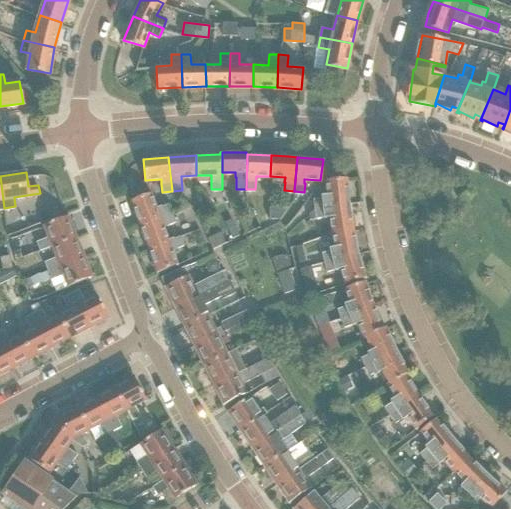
[(314,207),(350,201),(347,178),(326,179),(327,195),(322,196),(313,197),(314,207)]
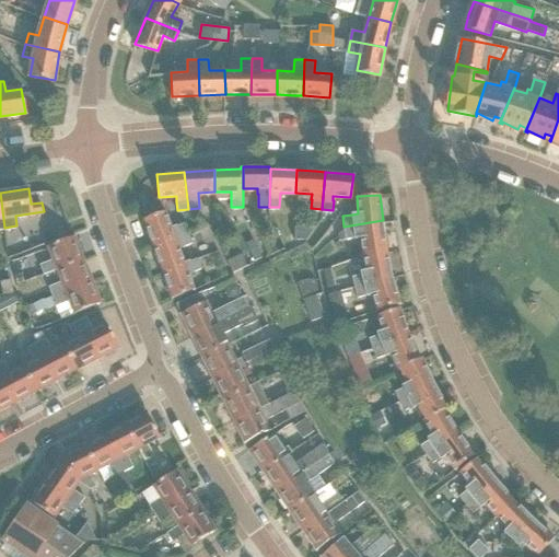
[(153,244),(189,231),(186,221),(172,227),(165,210),(143,219),(153,244)]
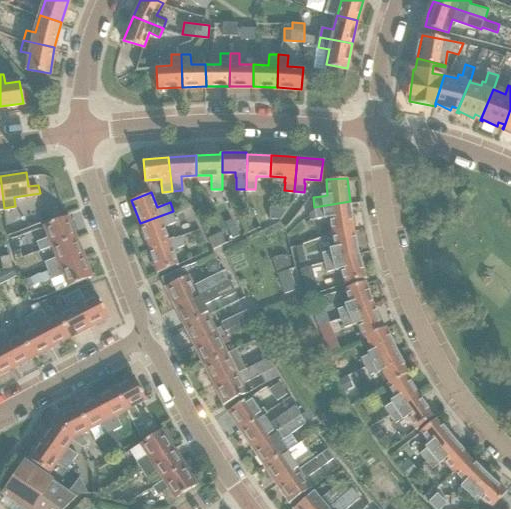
[(333,232),(353,228),(350,203),(350,201),(314,207),(316,217),(324,216),(324,217),(330,216),(333,232)]
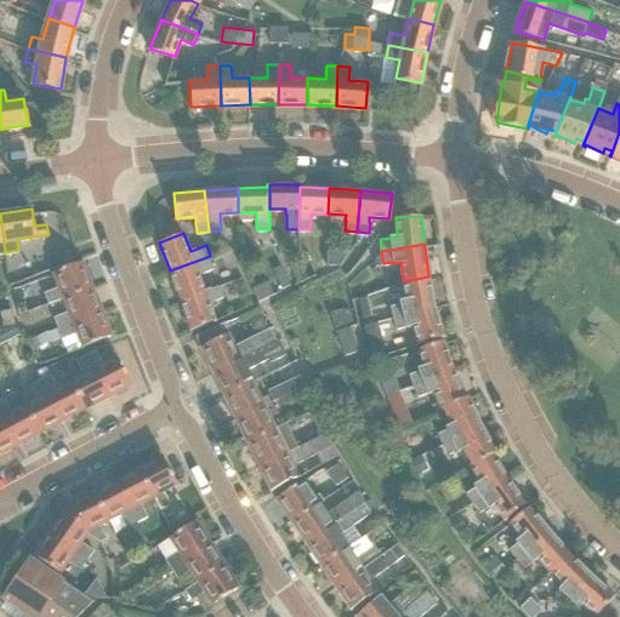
[(205,291),(204,290),(198,273),(214,267),(210,256),(170,270),(181,300),(205,291)]
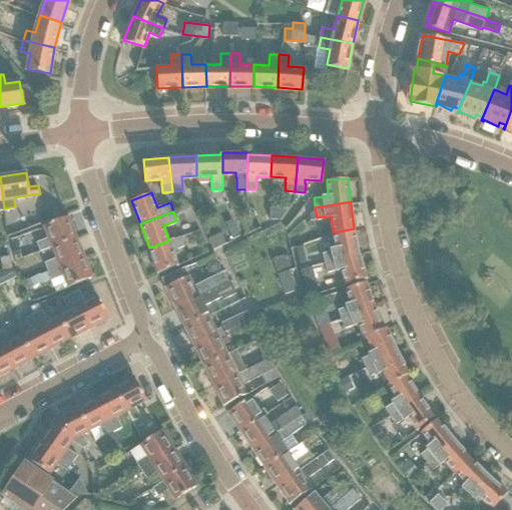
[(52,245),(76,235),(68,215),(44,224),(48,236),(36,240),(40,250),(52,245)]
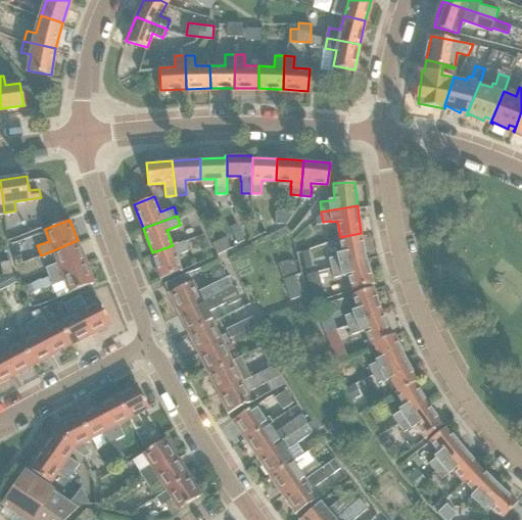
[(237,222),(230,225),(237,242),(245,239),(237,222)]
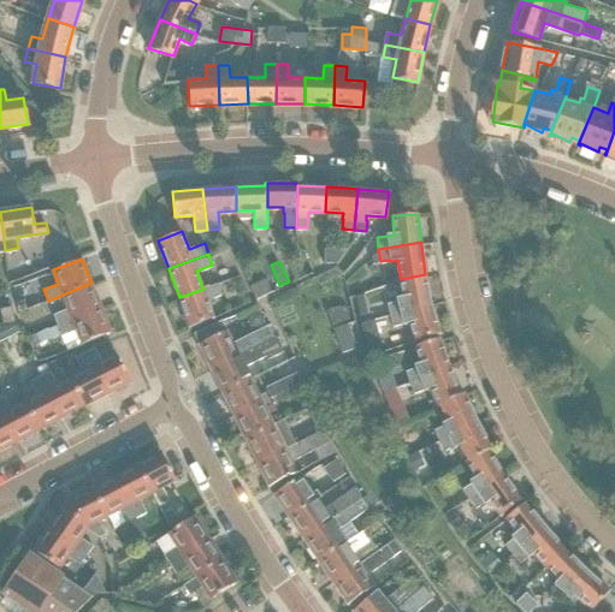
[(390,314),(431,303),(425,274),(401,279),(403,297),(388,302),(390,314)]
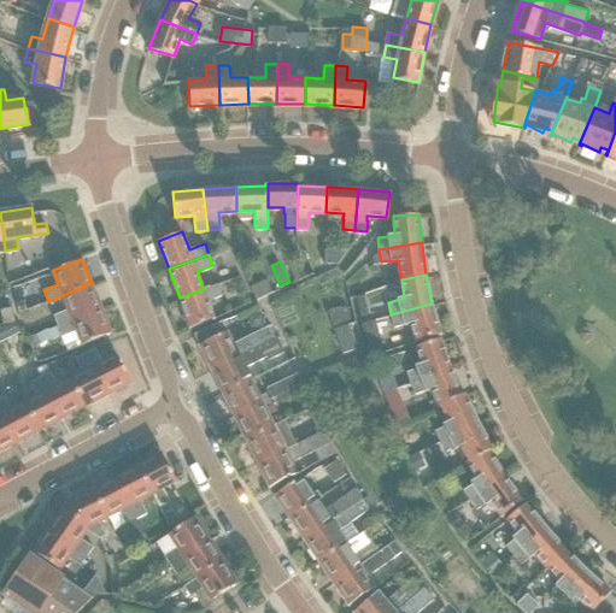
[(204,289),(180,298),(191,326),(215,318),(207,300),(223,294),(218,282),(203,288),(204,289)]
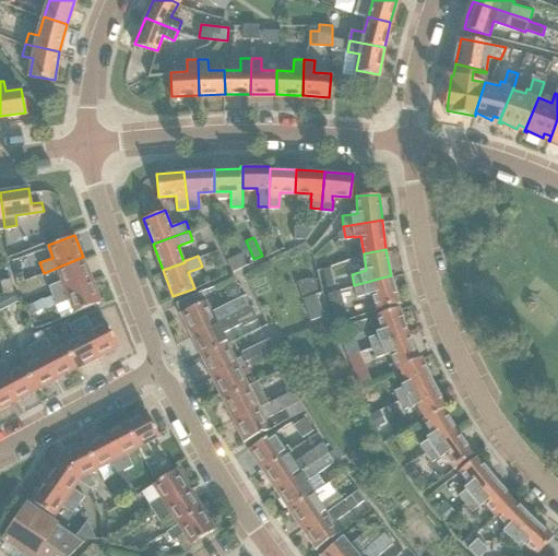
[(52,294),(92,279),(83,257),(57,268),(61,280),(48,285),(52,294)]
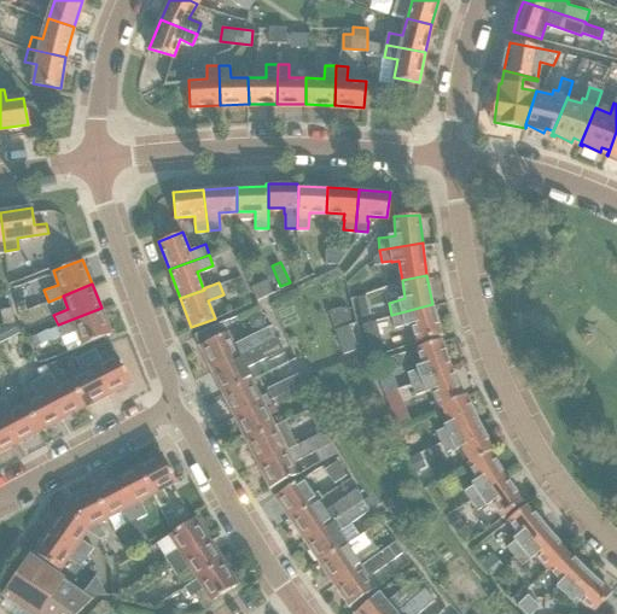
[(24,299),(17,302),(21,310),(27,308),(24,299)]
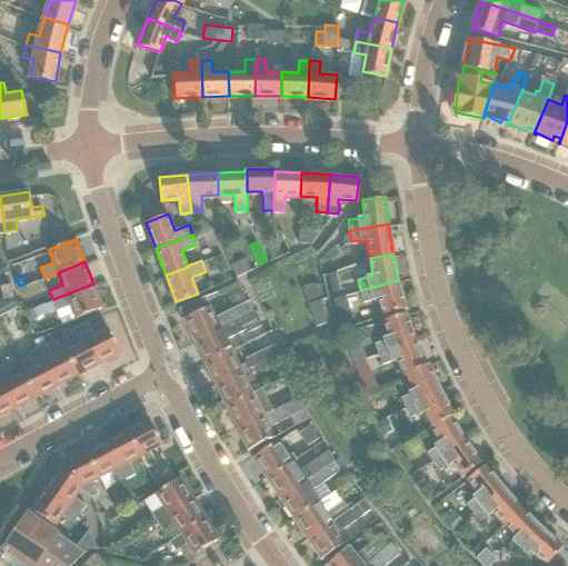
[(398,280),(360,290),(364,301),(372,299),(378,298),(382,315),(406,308),(398,280)]
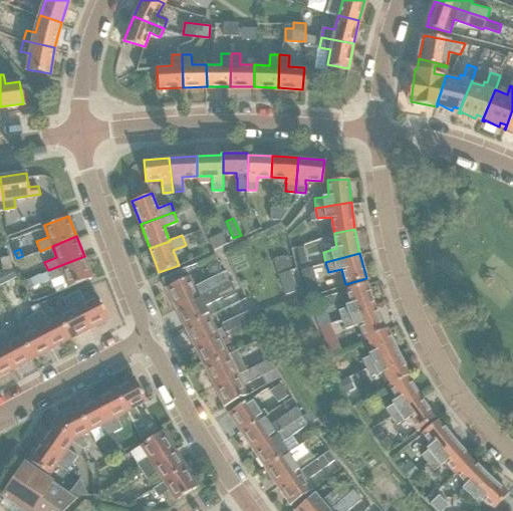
[(3,269),(12,267),(10,255),(0,257),(3,269)]
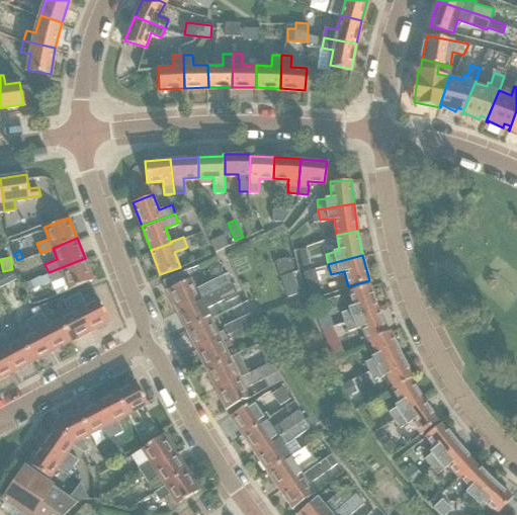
[(85,258),(49,272),(52,281),(64,276),(69,288),(93,278),(85,258)]
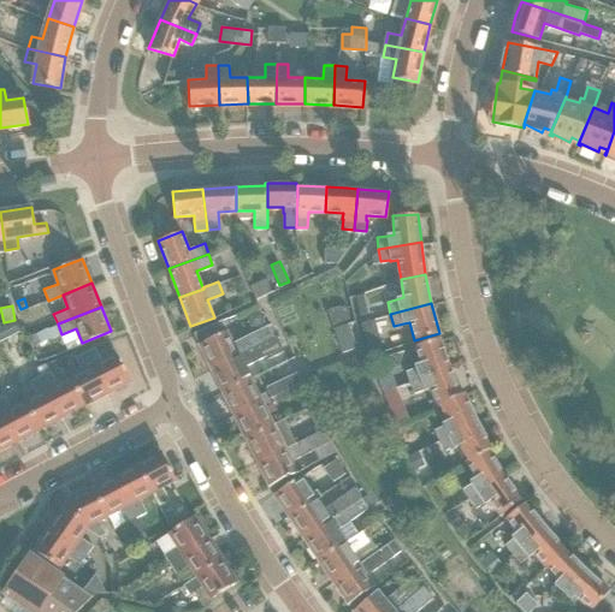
[(266,320),(260,308),(248,314),(255,326),(266,320)]
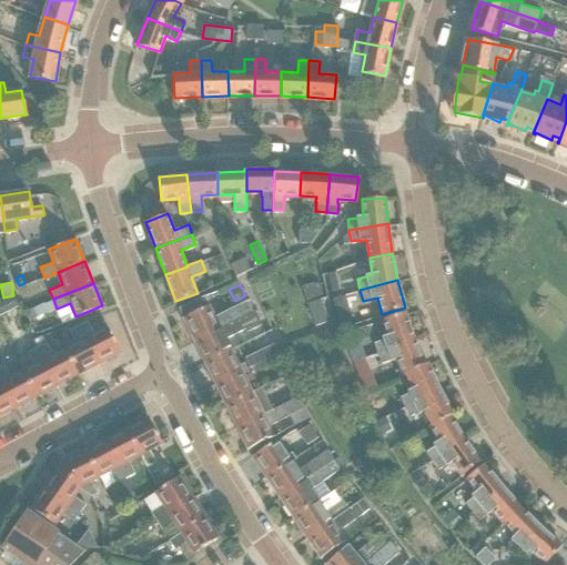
[(253,310),(247,299),(215,314),(210,304),(205,294),(184,304),(189,314),(183,318),(194,339),(253,310)]
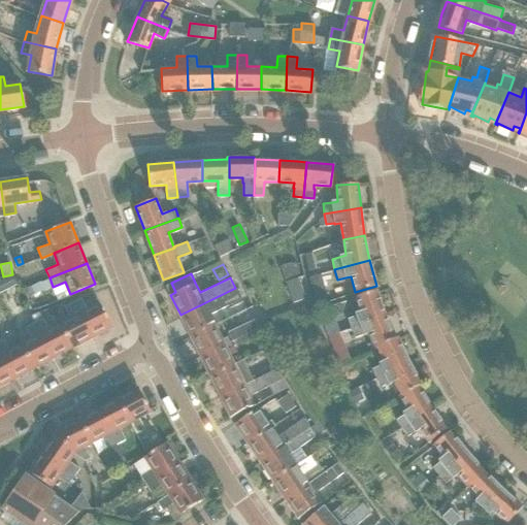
[(293,301),(306,297),(299,275),(286,281),(293,301)]
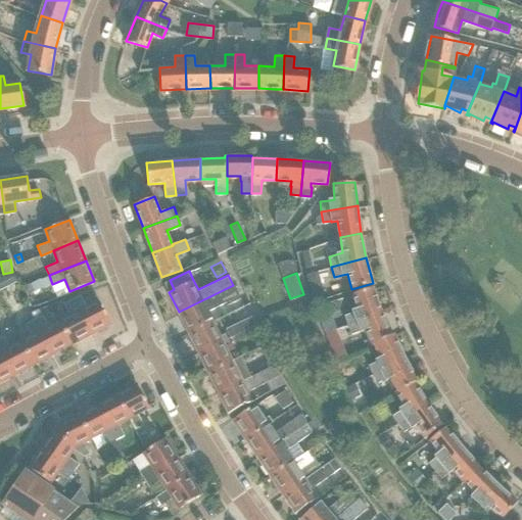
[(188,331),(212,319),(208,311),(226,301),(228,304),(241,297),(235,284),(233,285),(179,312),(188,331)]
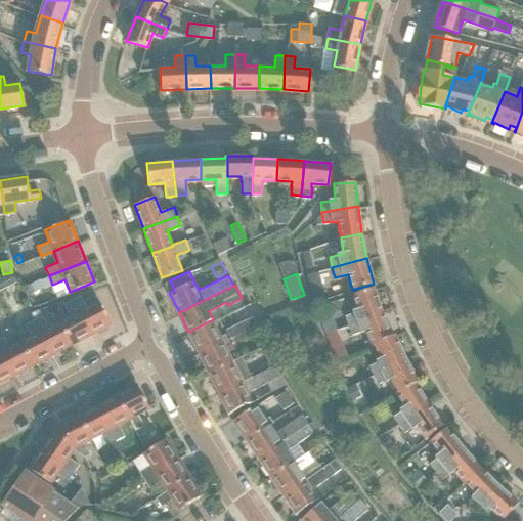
[(349,324),(383,312),(378,300),(374,288),(354,294),(358,309),(345,314),(349,323),(349,324)]
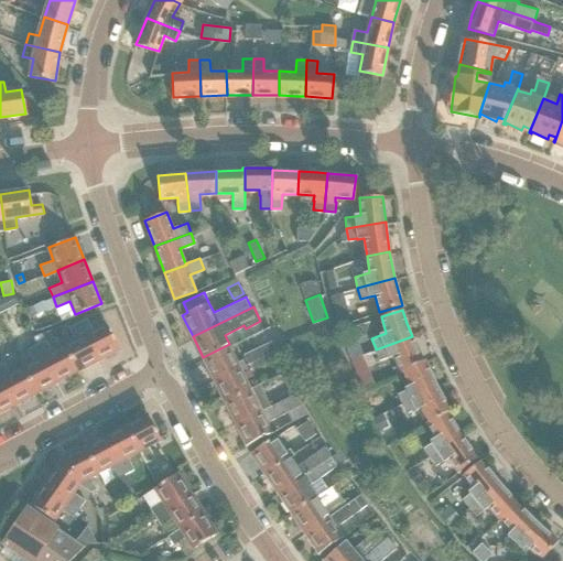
[(350,313),(337,316),(339,324),(353,321),(350,313)]
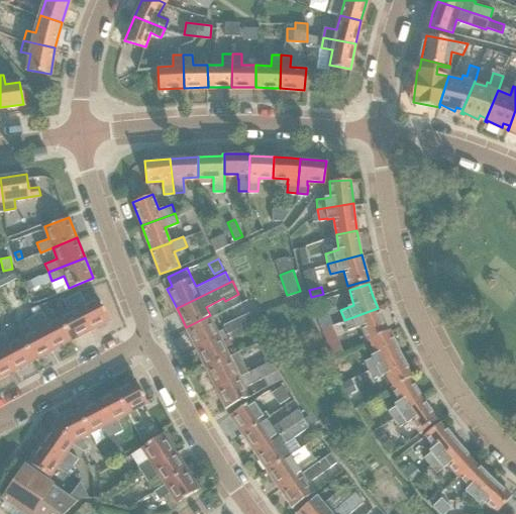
[(72,295),(90,329),(110,319),(97,296),(86,302),(80,290),(72,295)]
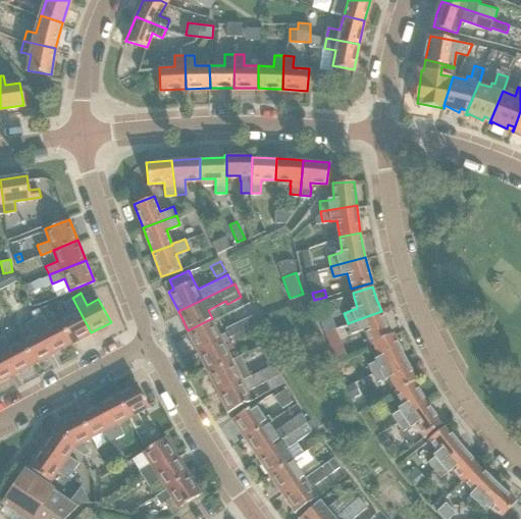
[(72,298),(64,302),(69,314),(59,319),(71,343),(91,332),(72,298)]
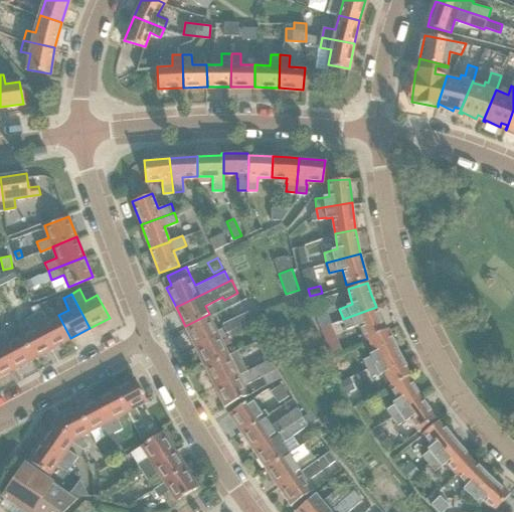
[(385,331),(385,329),(380,318),(376,307),(343,319),(343,318),(320,327),(325,339),(346,331),(344,328),(354,324),(355,326),(360,324),(366,340),(368,339),(385,331)]
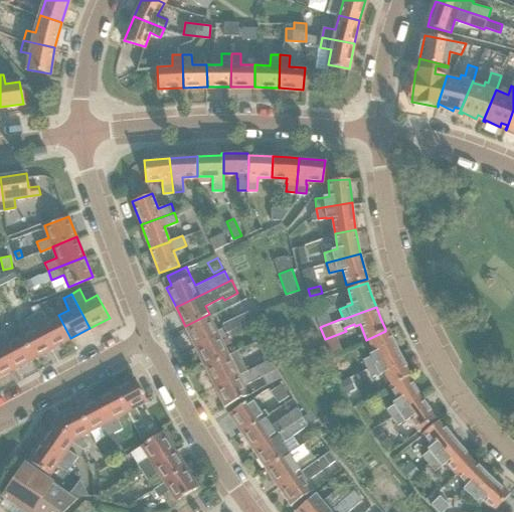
[(70,338),(58,315),(47,321),(42,309),(33,314),(52,348),(70,338)]
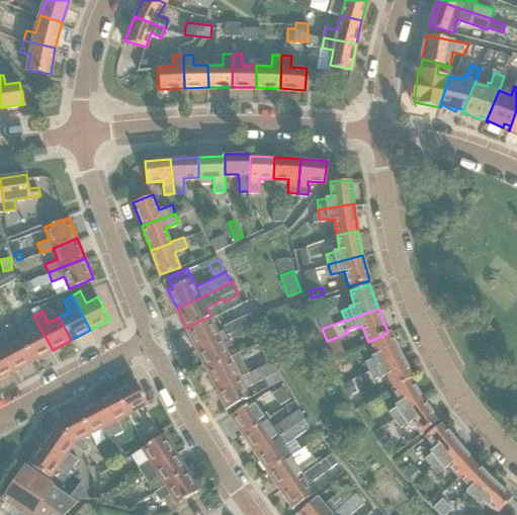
[(242,326),(255,321),(251,313),(239,318),(242,326)]
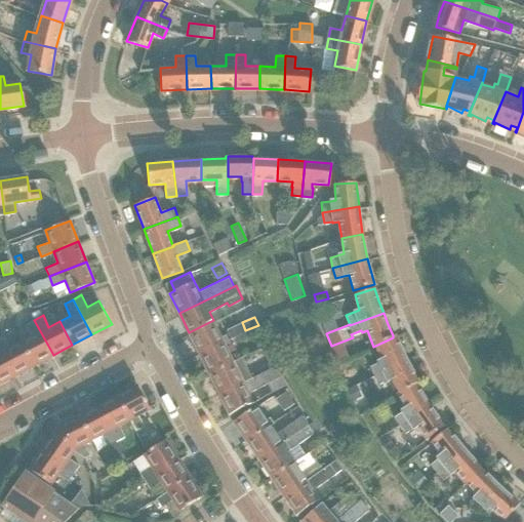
[(334,318),(323,322),(323,323),(326,332),(337,328),(334,318)]
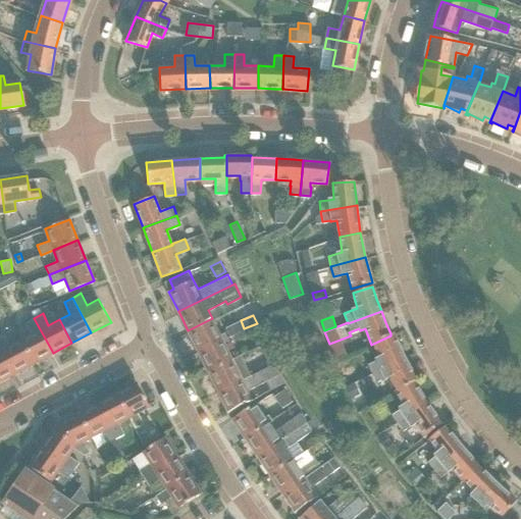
[(34,363),(53,353),(34,318),(25,322),(32,333),(21,340),(34,363)]
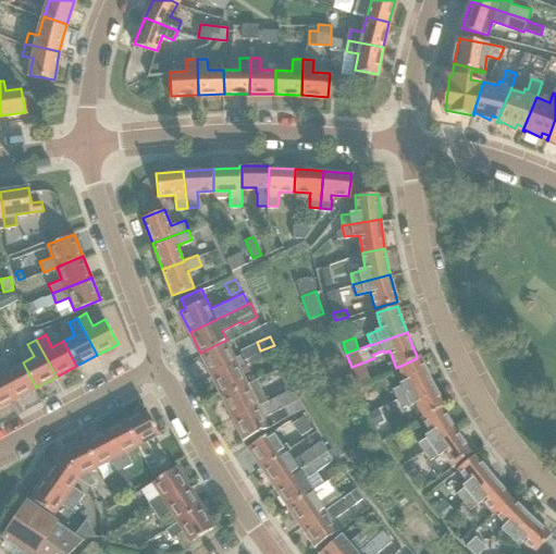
[(211,374),(243,359),(241,354),(235,357),(226,340),(200,353),(211,374)]
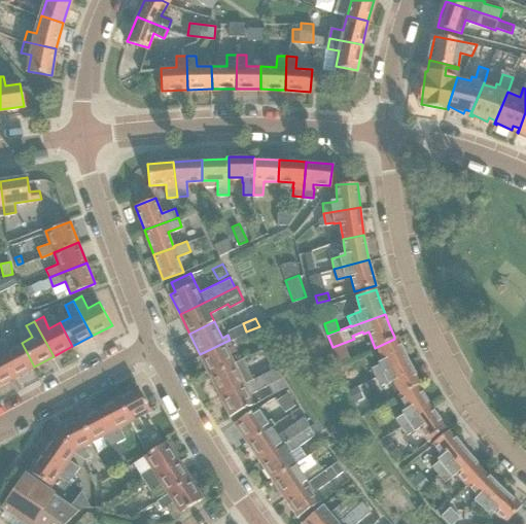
[(376,376),(409,360),(396,336),(394,337),(394,339),(377,347),(383,360),(372,367),(376,376)]
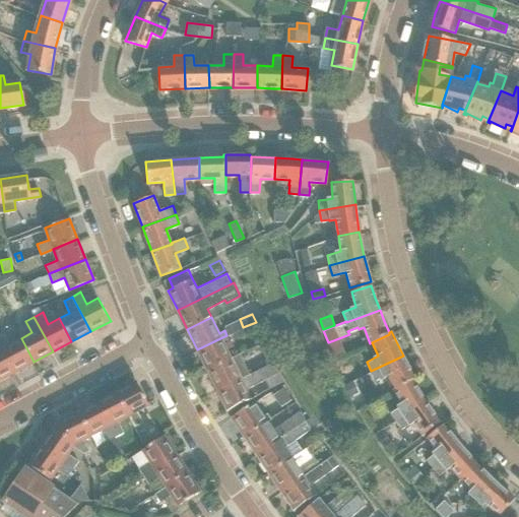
[(34,362),(21,338),(10,344),(4,332),(0,334),(0,344),(14,372),(34,362)]
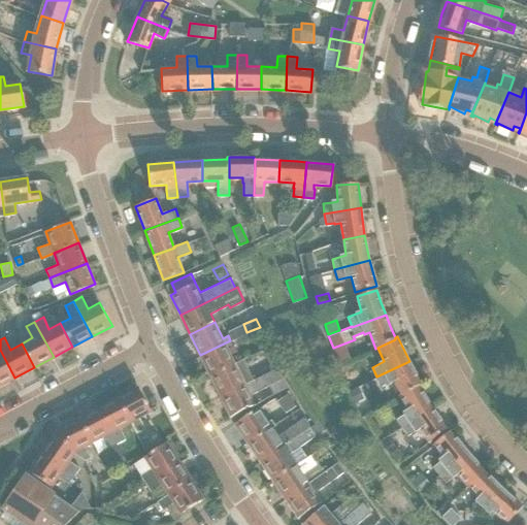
[(210,375),(235,363),(228,349),(233,347),(230,340),(200,355),(210,375)]
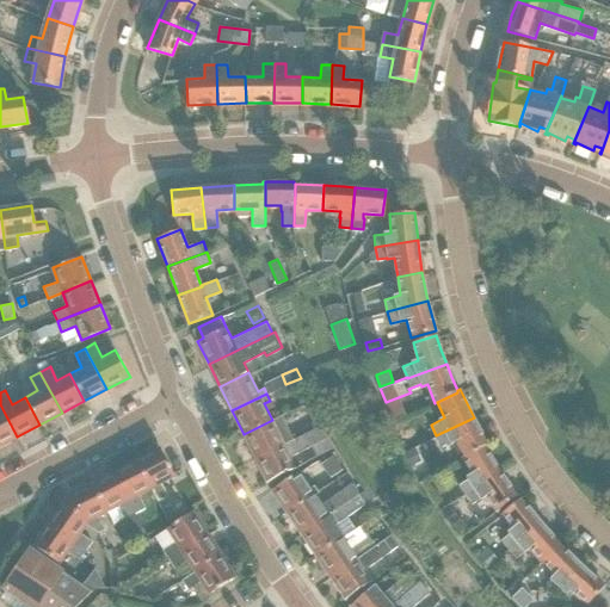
[(400,397),(387,403),(393,417),(406,413),(400,397)]
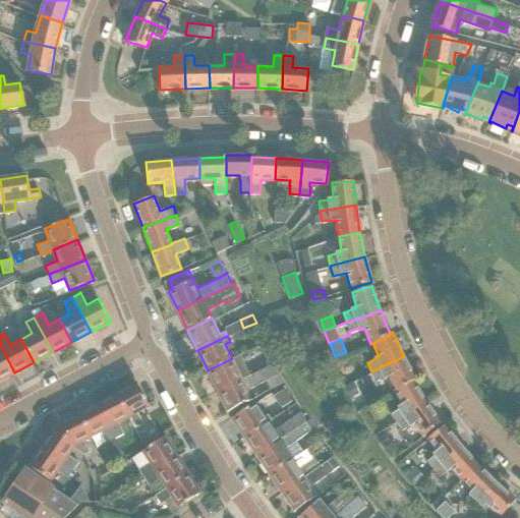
[(0,380),(14,372),(0,345),(0,380)]
